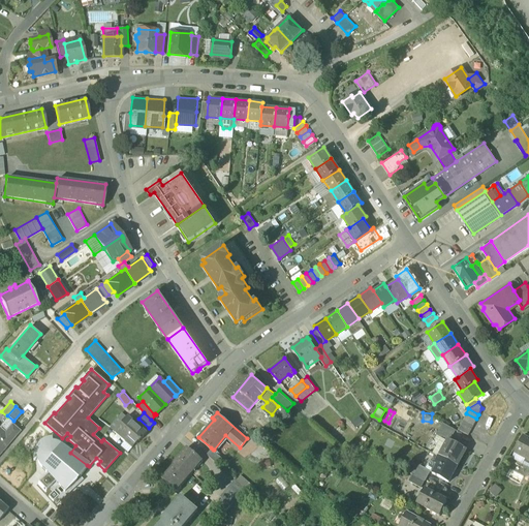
[(476,419),(466,413),(464,418),(473,424),(476,419)]
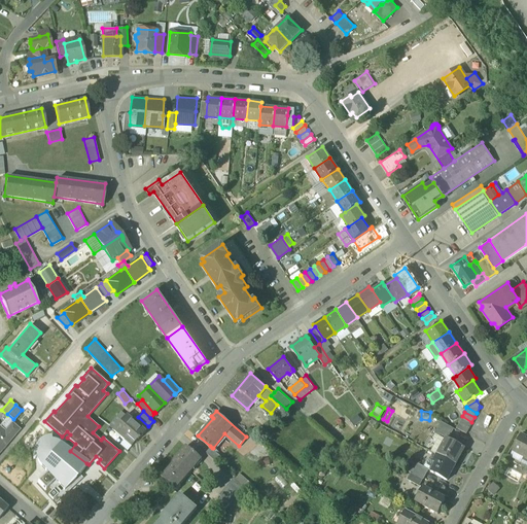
[(357,413),(349,418),(354,424),(361,419),(357,413)]
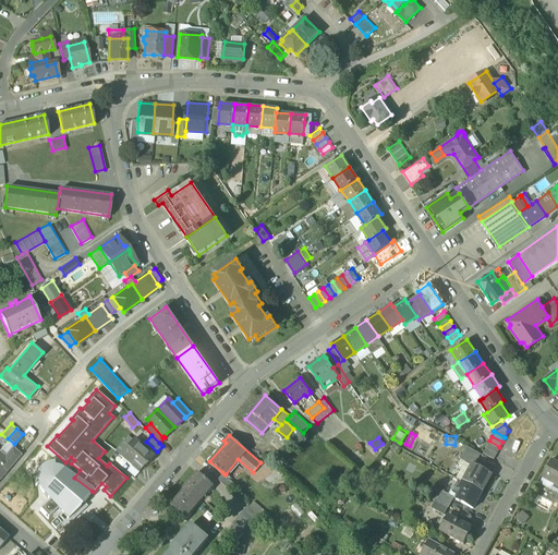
[(133,438),(119,454),(138,471),(144,465),(145,466),(157,451),(146,442),(142,446),(133,438)]
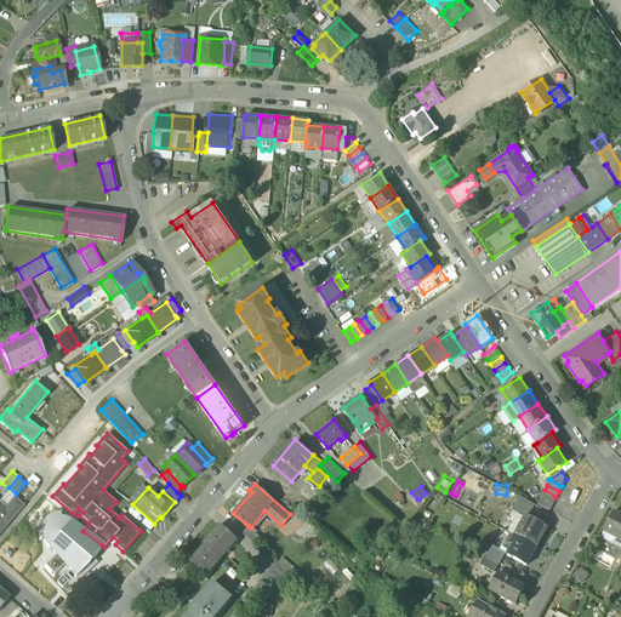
[(556,497),(545,490),(541,496),(553,502),(556,497)]
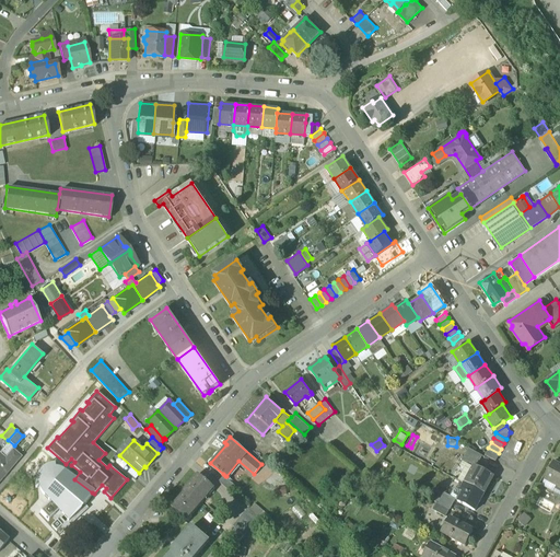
[(482,453),(468,445),(461,460),(473,466),(474,464),(476,465),(482,453)]
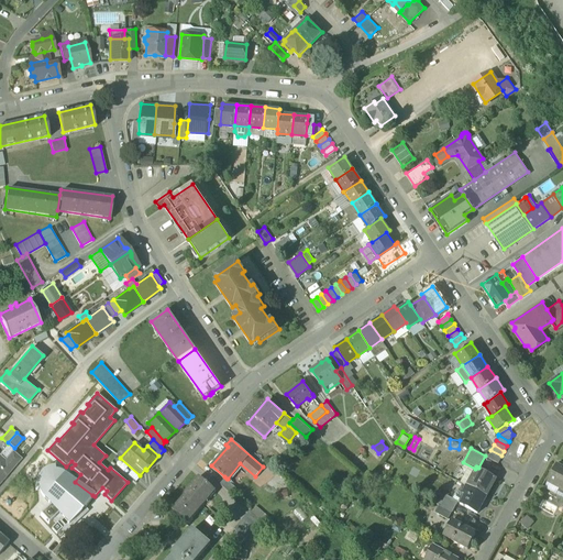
[(13,449),(6,459),(14,465),(22,457),(13,449)]
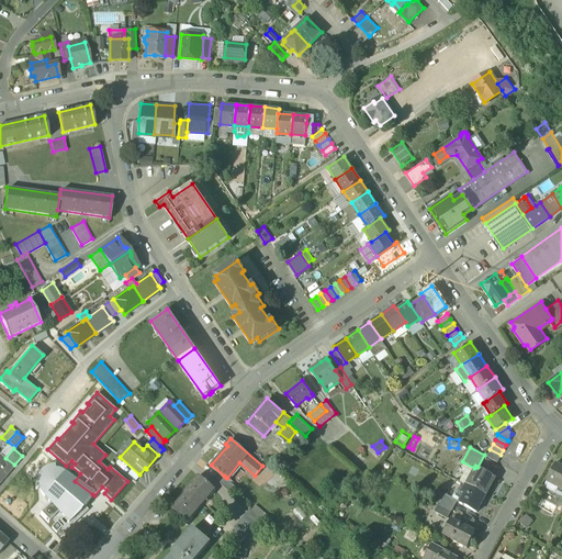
[(501,455),(490,449),(486,455),(497,460),(501,455)]
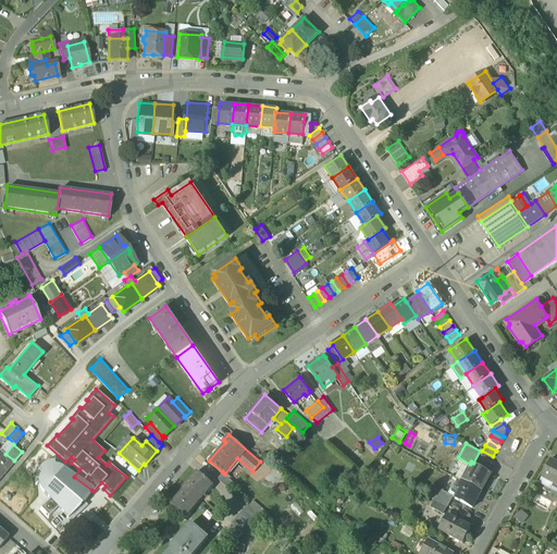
[(5,454),(0,448),(0,477),(14,460),(5,454)]
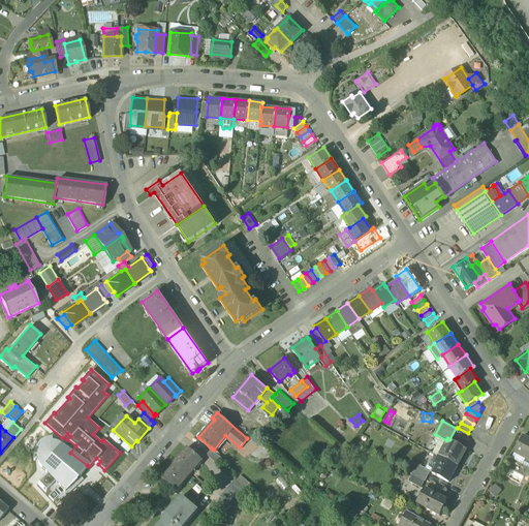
[(528,436),(523,434),(515,451),(526,457),(528,458),(528,436)]
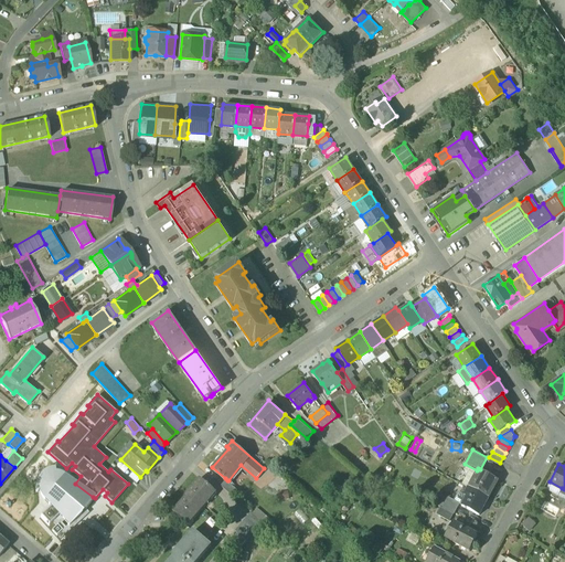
[(75,484),(61,474),(57,473),(54,473),(54,469),(55,469),(55,468),(49,469),(43,473),(39,477),(36,484),(36,490),(38,489),(38,488),(40,488),(41,491),(42,495),(44,497),(52,506),(60,513),(64,518),(57,523),(62,529),(67,522),(68,523),(67,523),(68,525),(80,515),(82,517),(83,516),(82,516),(86,510),(87,511),(87,510),(85,508),(93,497),(75,484)]
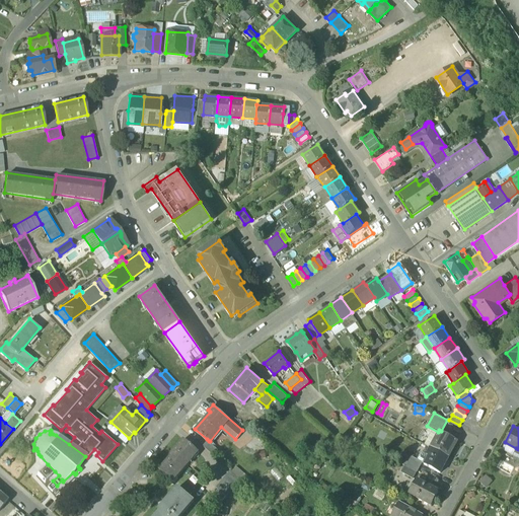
[(441,431),(439,430),(438,432),(431,445),(449,455),(457,440),(441,431)]
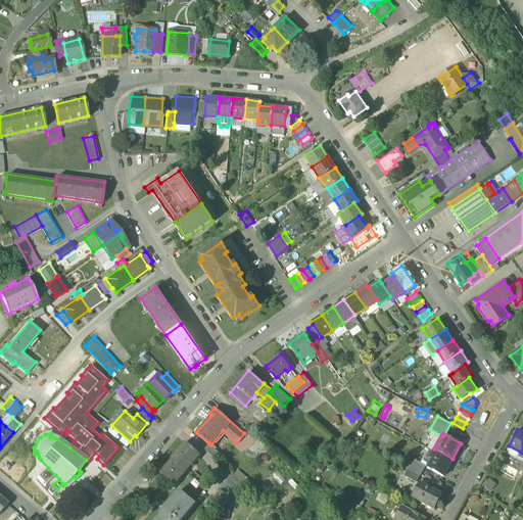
[(185,440),(158,472),(174,485),(200,454),(185,440)]
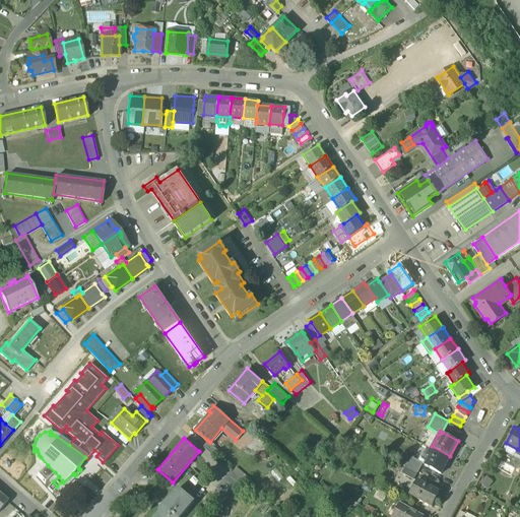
[(217,448),(210,442),(209,442),(207,440),(203,445),(212,453),(217,448)]
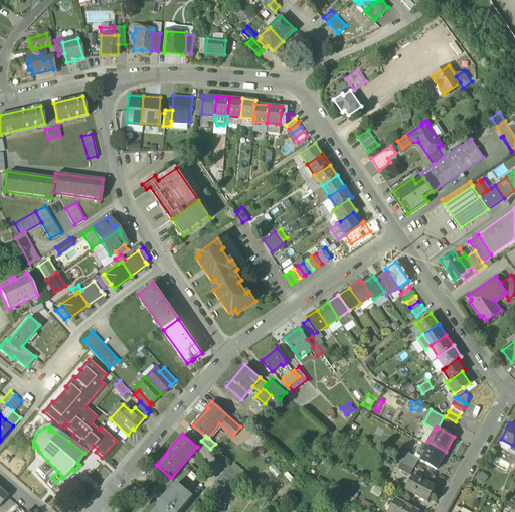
[(512,445),(501,439),(498,445),(509,450),(512,445)]
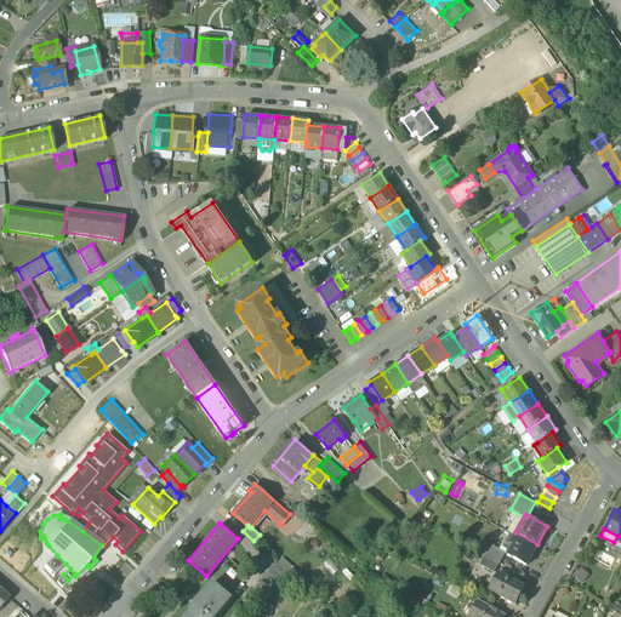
[(537,544),(516,532),(511,542),(513,543),(507,553),(527,564),(537,544)]
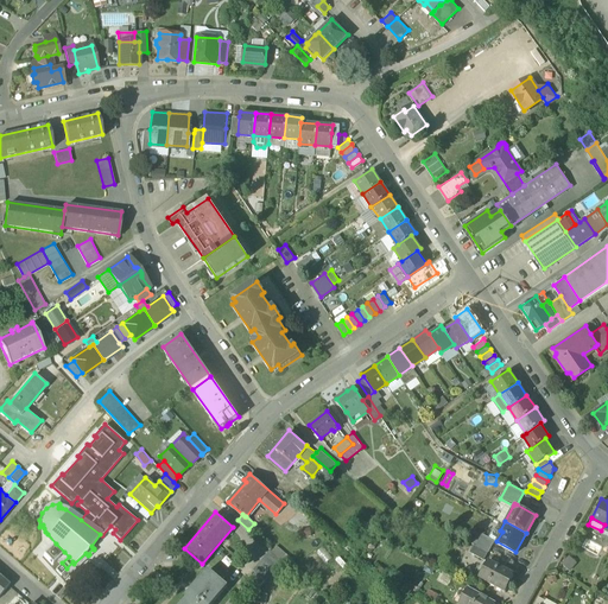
[(494,539),(482,533),(476,545),(488,551),(494,539)]
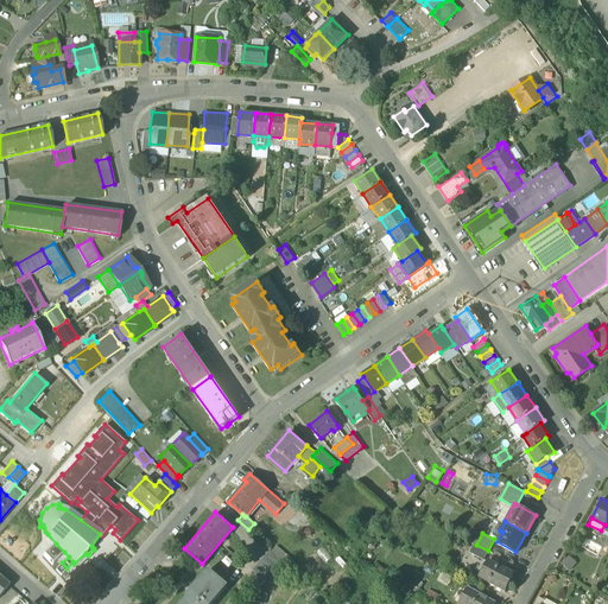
[(476,545),(474,542),(470,551),(483,558),(488,551),(476,545)]
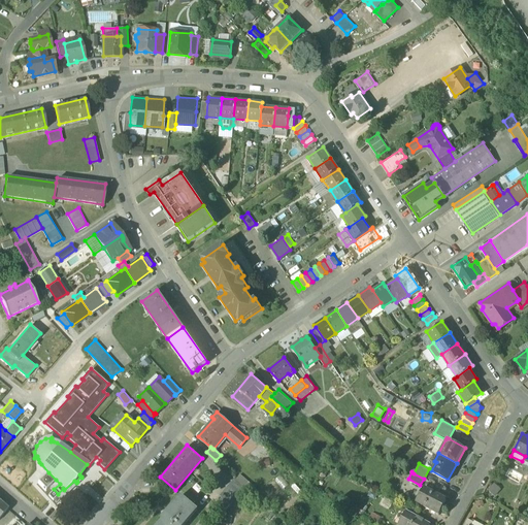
[(38,482),(44,489),(56,480),(48,472),(38,482)]
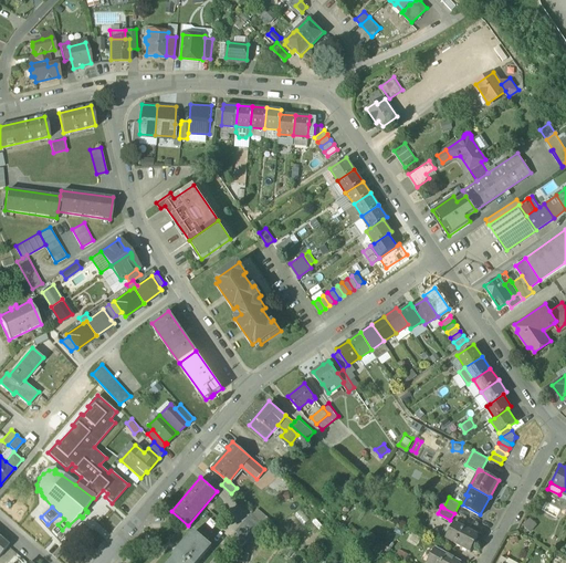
[(251,510),(236,530),(238,531),(248,539),(262,519),(251,510)]
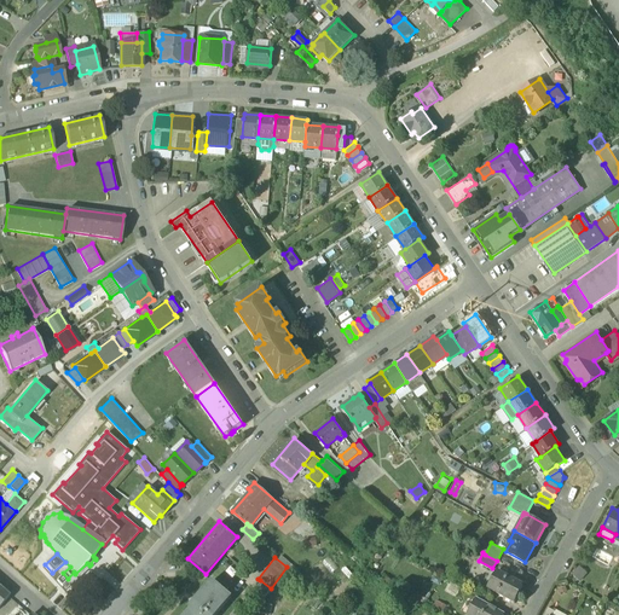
[(522,584),(497,569),(487,586),(514,601),(520,592),(519,591),(522,584)]
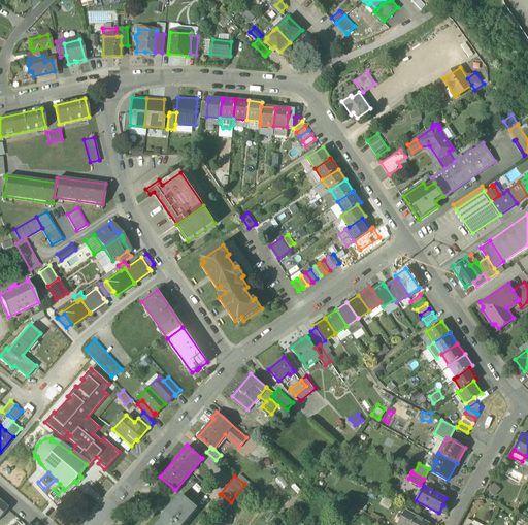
[(54,489),(48,493),(53,498),(58,494),(54,489)]
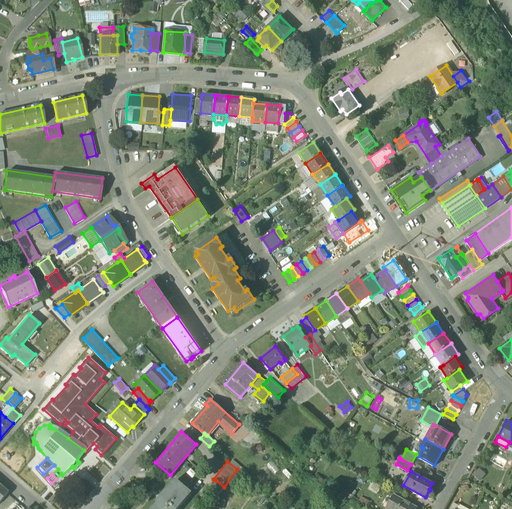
[(177,508),(192,492),(177,479),(150,508),(177,508)]
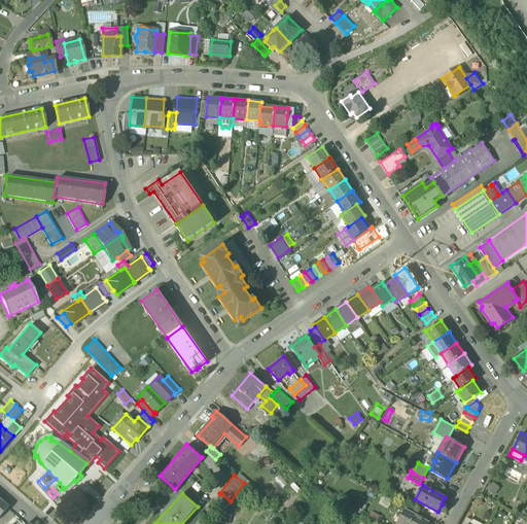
[(231,501),(221,494),(217,498),(218,498),(226,505),(231,501)]
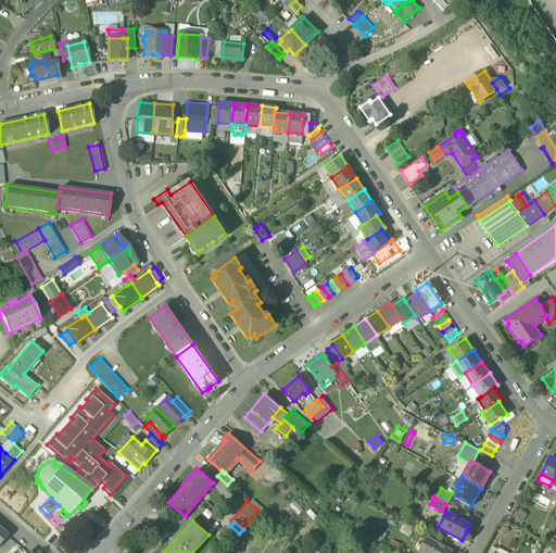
[(239,533),(230,526),(226,531),(236,539),(239,533)]
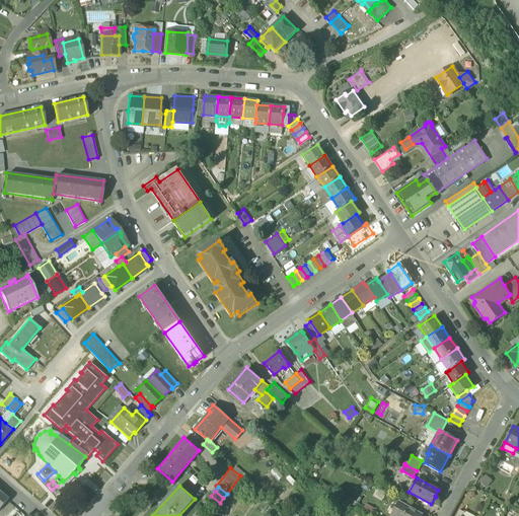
[(220,503),(211,496),(208,500),(217,507),(220,503)]
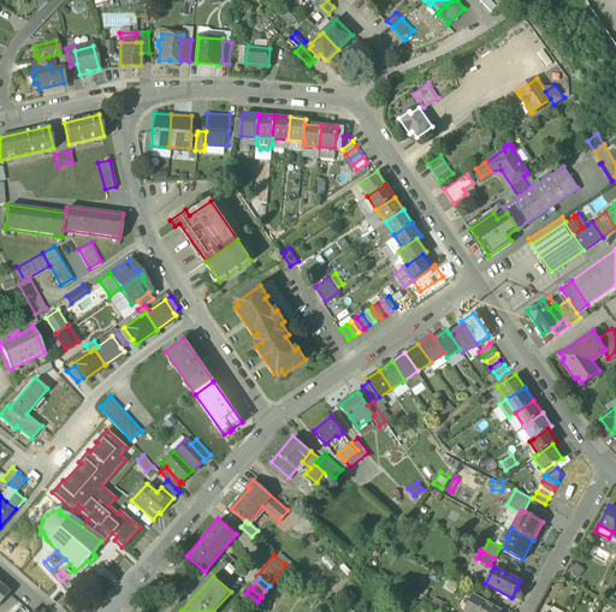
[(11,606),(17,599),(10,593),(4,600),(11,606)]
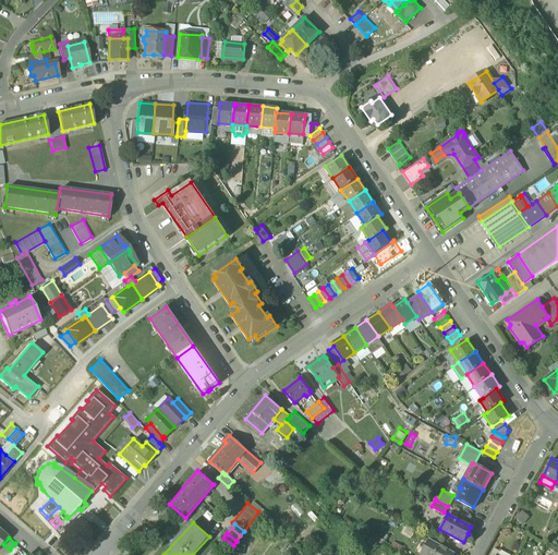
[(452,554),(455,552),(432,540),(423,554),(452,554)]
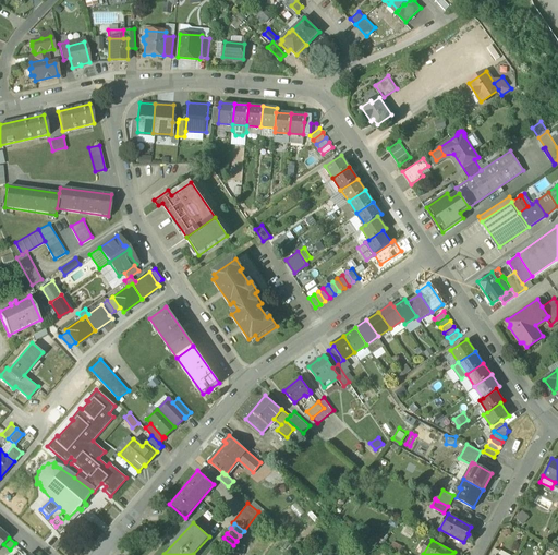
[(25,554),(27,554),(16,544),(5,554),(25,554)]
